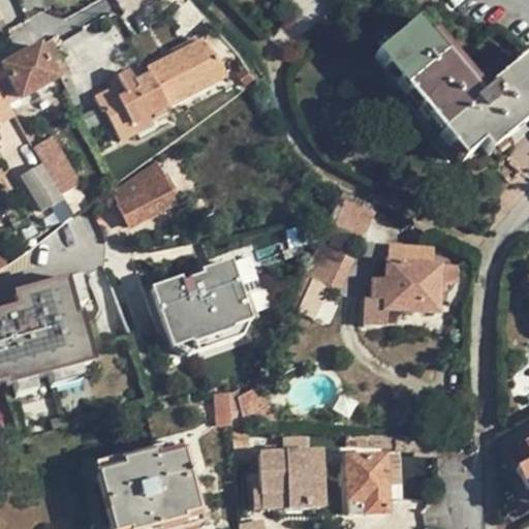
[(415,22),(373,57),(462,161),(479,147),(488,155),(528,119),(528,62),(526,59),(477,98),(415,22)]
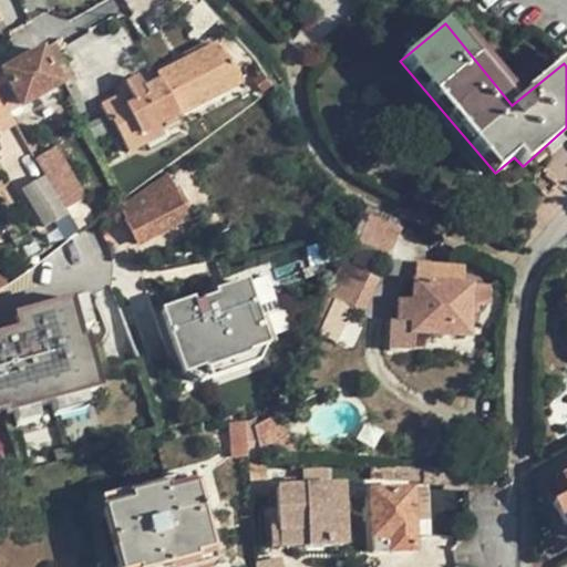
[(53,40),(41,47),(52,66),(63,60),(53,40)]
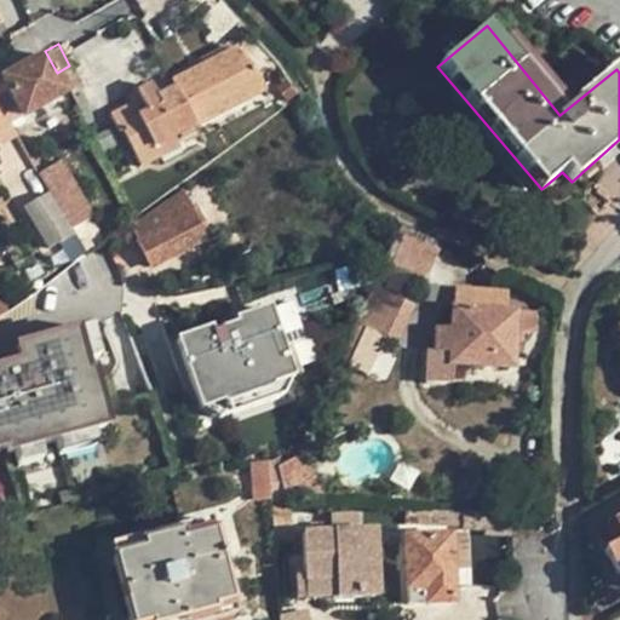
[(235,46),(170,79),(173,87),(194,125),(263,89),(253,67),(247,70),(235,46)]
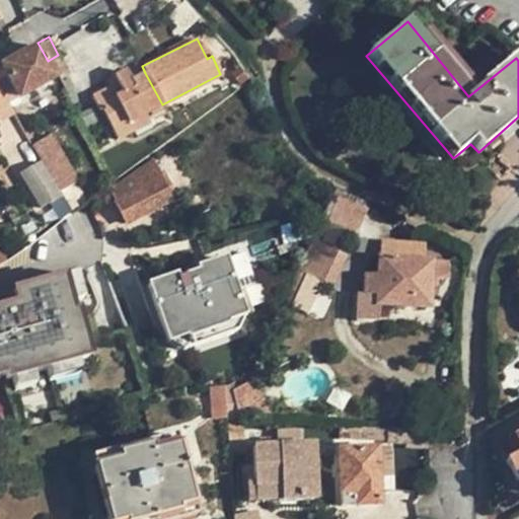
[(56,76),(48,61),(38,43),(0,64),(0,67),(2,67),(19,96),(56,76)]
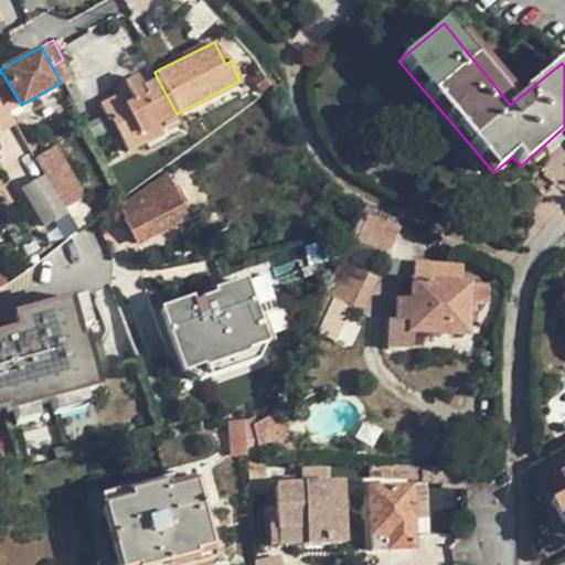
[(0,98),(8,112),(21,105),(2,73),(0,73),(0,98)]
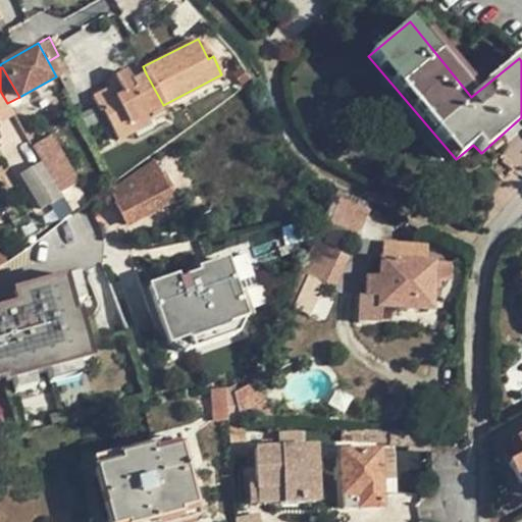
[(171,121),(163,105),(146,73),(132,81),(126,70),(114,77),(114,80),(117,84),(109,89),(93,97),(100,112),(102,111),(117,141),(151,123),(154,129),(171,121)]
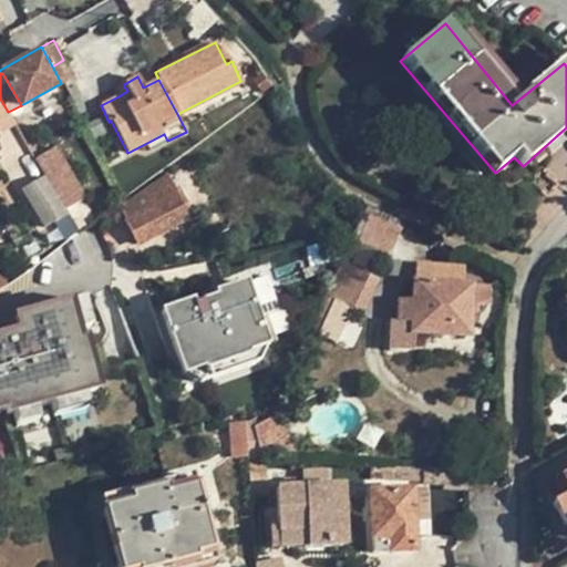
[(115,91),(119,96),(127,91),(124,86),(115,91)]
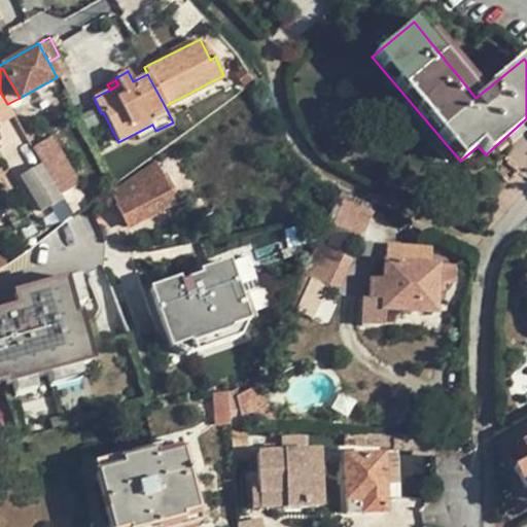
[(0,123),(0,124),(14,116),(7,104),(0,92),(0,123)]
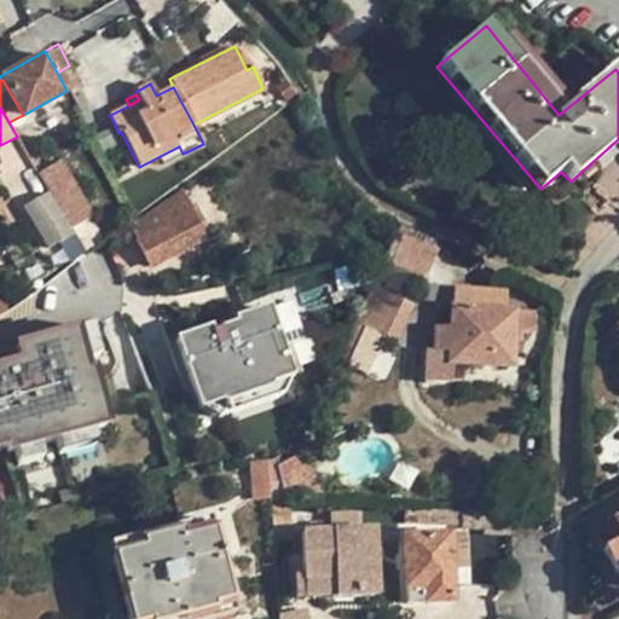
[(48,158),(34,166),(57,206),(70,197),(48,158)]
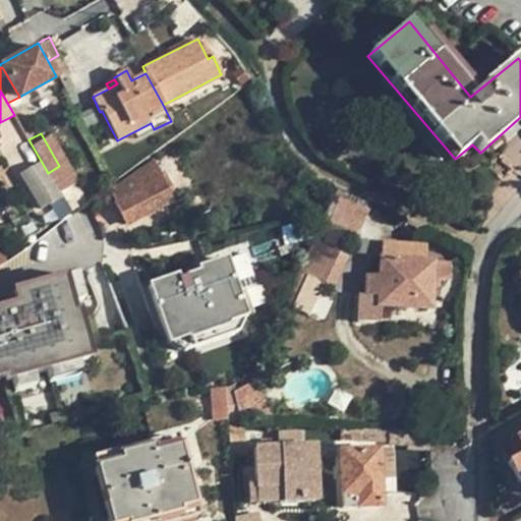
[(175,155),(166,142),(156,150),(151,154),(161,166),(175,155)]
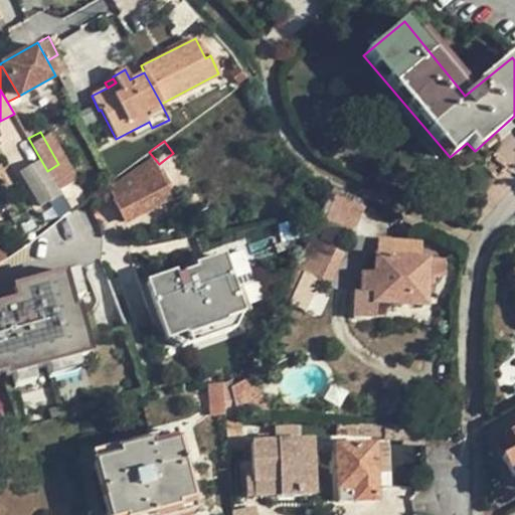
[(125,222),(173,196),(158,168),(153,159),(109,190),(125,222)]
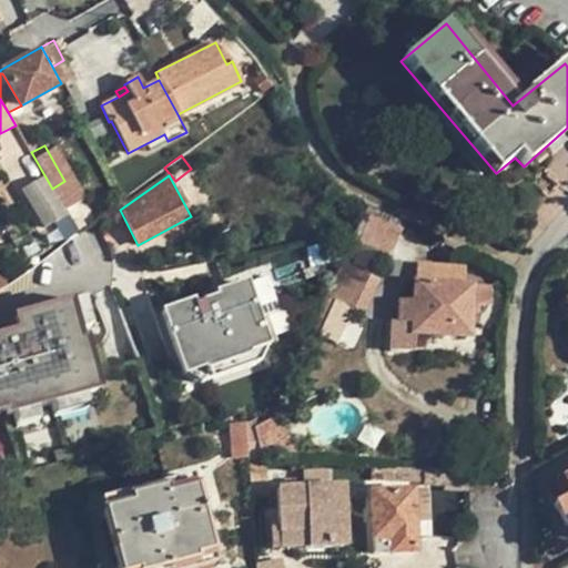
[(43,226),(64,214),(43,178),(23,189),(43,226)]
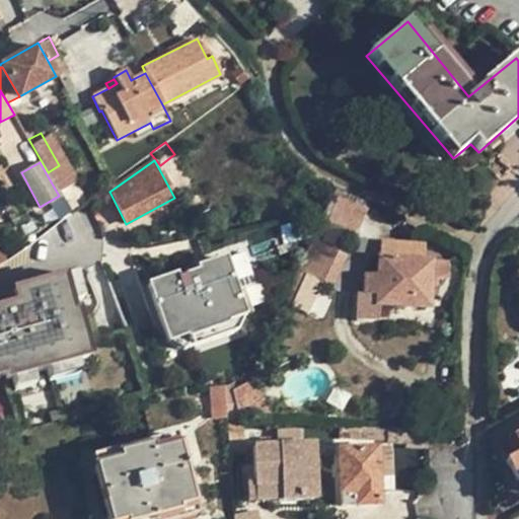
[(48,172),(58,190),(69,183),(70,181),(61,164),(59,165),(48,172)]
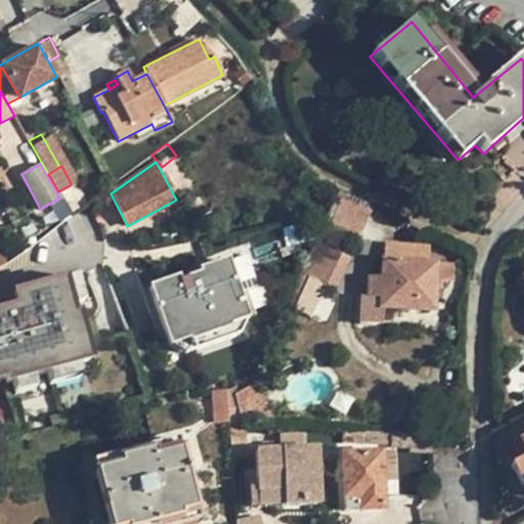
[(170,166),(161,171),(176,200),(183,197),(170,166)]
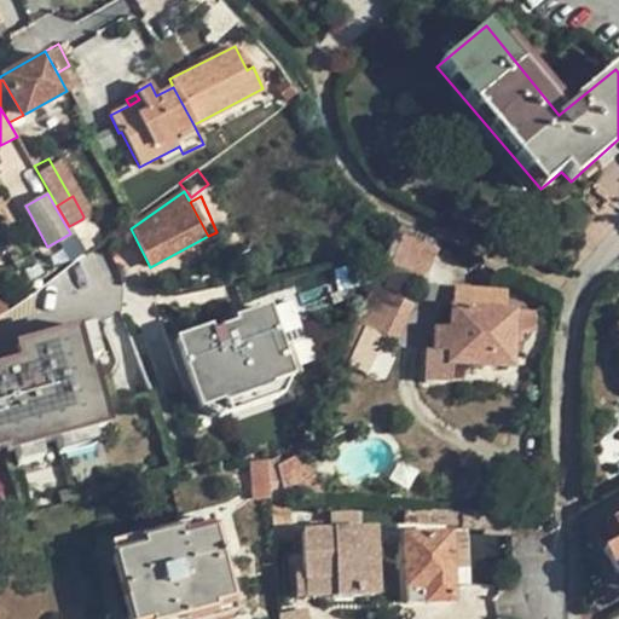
[(69,226),(85,253),(97,244),(82,219),(69,226)]
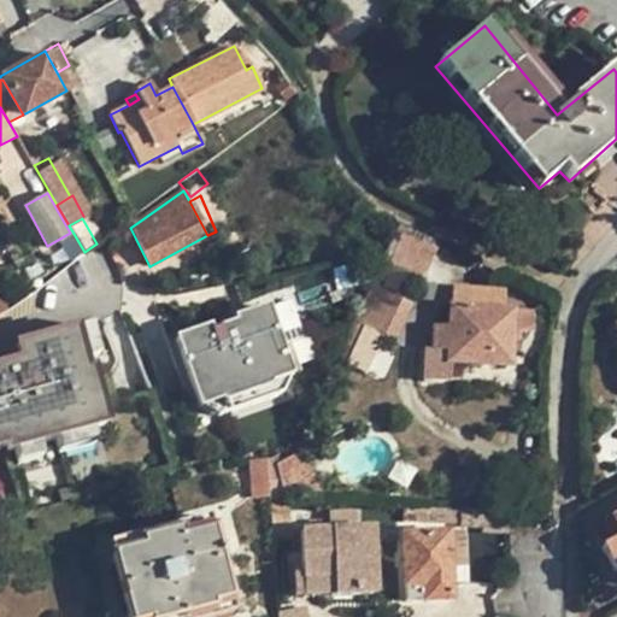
[(434,252),(399,236),(387,264),(421,280),(434,252)]
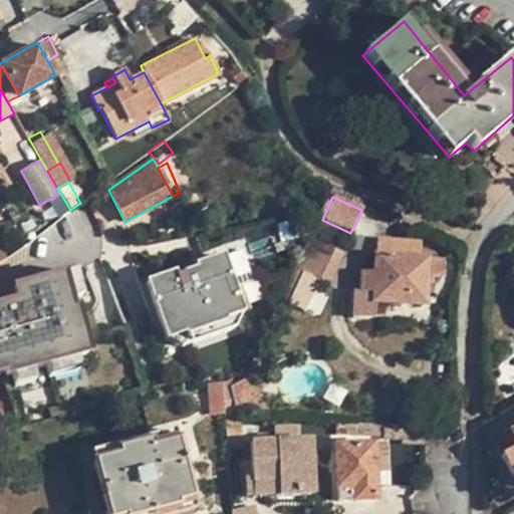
[(312,236),(300,266),(333,280),(346,250),(312,236)]
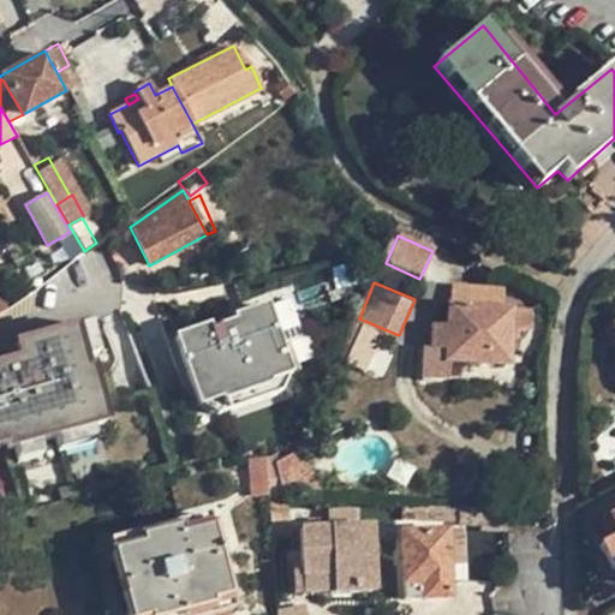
[(423,348),(421,375),(447,376),(448,362),(508,363),(509,332),(526,332),(526,311),(512,310),(511,308),(500,308),(500,290),(448,287),(446,328),(430,328),(429,348),(423,348)]
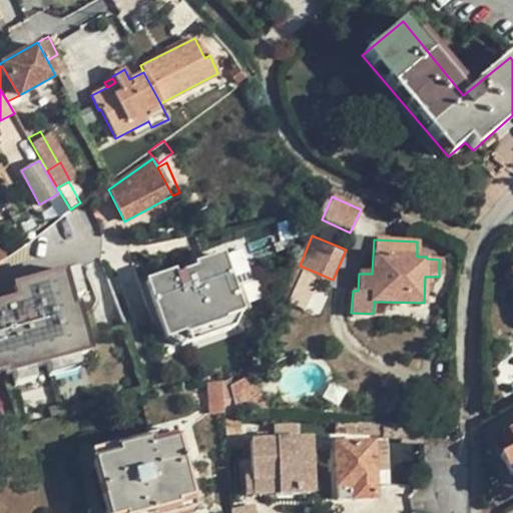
[(236,286),(252,282),(245,248),(229,252),(236,286)]
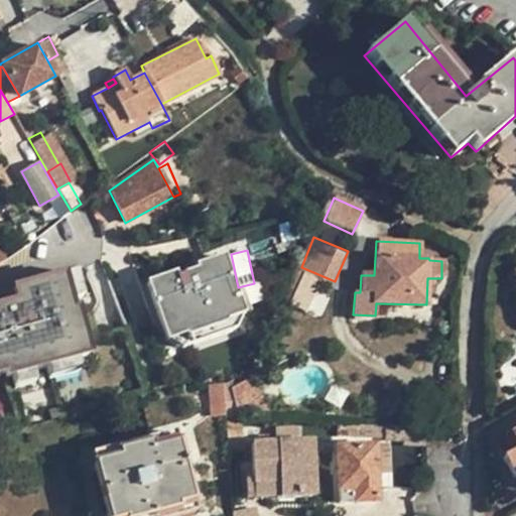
[(230,257),(149,279),(169,348),(249,325),(230,257)]
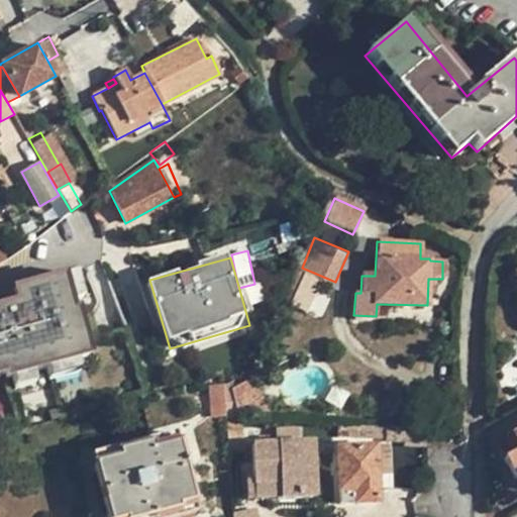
[(319,278),(307,272),(291,302),(304,309),(319,278)]
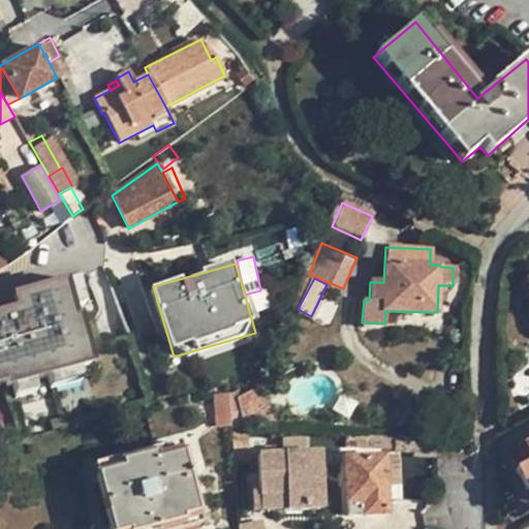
[(83,306),(75,280),(12,298),(16,310),(0,314),(0,383),(4,382),(5,387),(10,386),(14,399),(34,393),(31,380),(47,376),(50,389),(81,380),(78,369),(91,365),(79,317),(74,319),(71,309),(83,306)]
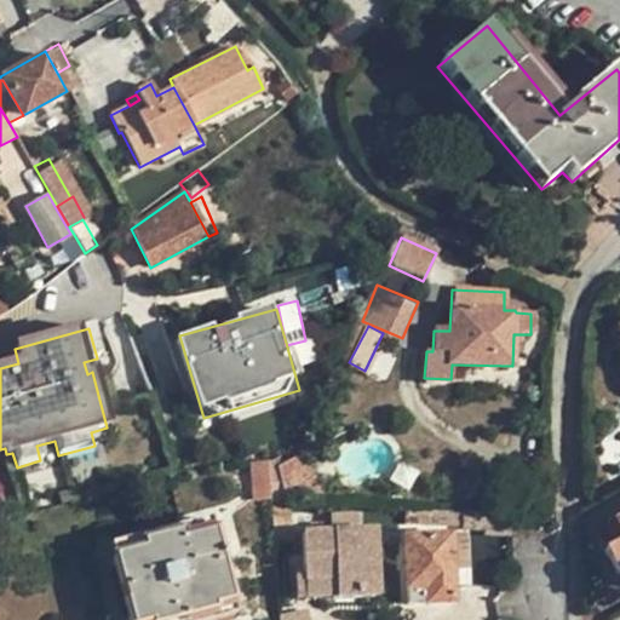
[(271,478),(292,501),(293,501),(316,483),(294,460),(271,478)]
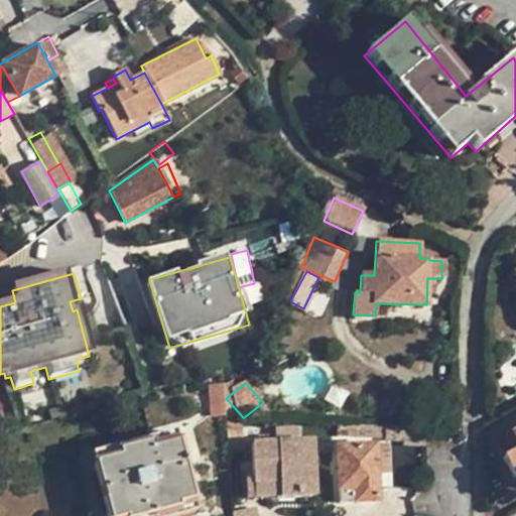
[(240,418),(226,419),(228,454),(242,452),(240,418)]
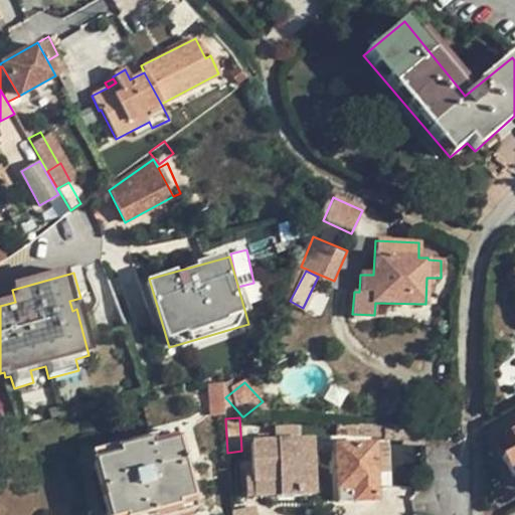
[(383,426),(335,425),(336,437),(383,437),(383,426)]
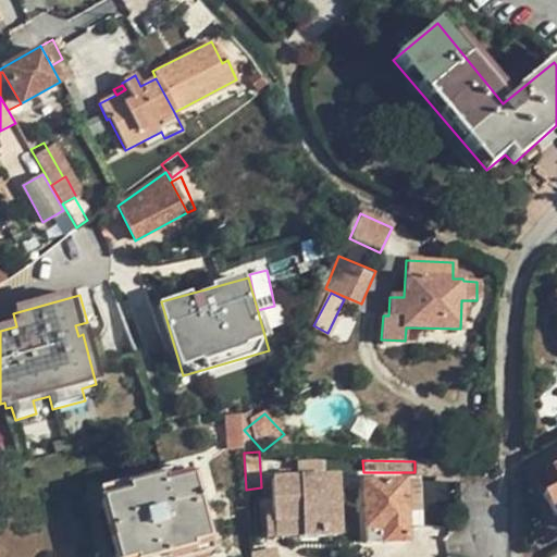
[(298,478),(270,479),(272,521),(299,520),(300,536),(322,535),(322,519),(335,518),(334,479),(322,480),(320,462),(298,462),(298,478)]
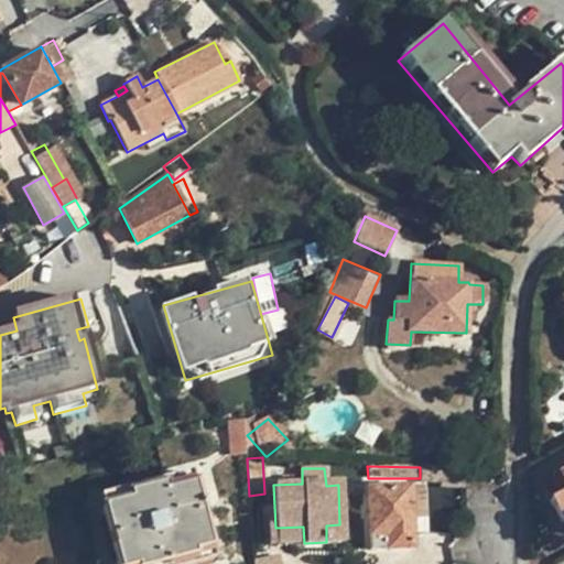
[(563,489),(549,499),(560,521),(563,519),(563,469),(555,473),(563,489)]
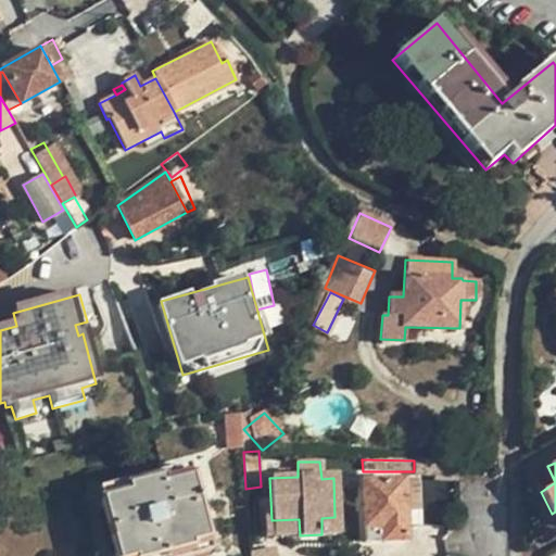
[(101,501),(115,555),(161,555),(189,548),(189,545),(206,540),(190,478),(163,484),(161,478),(126,487),(127,494),(101,501)]
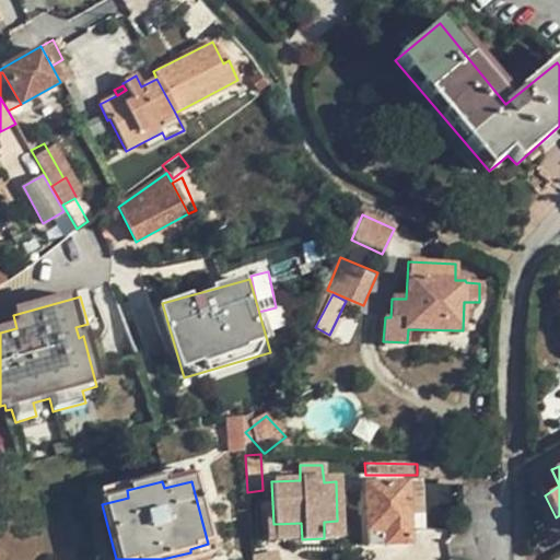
[(418,482),(364,485),(368,546),(408,543),(407,509),(419,508),(418,482)]
